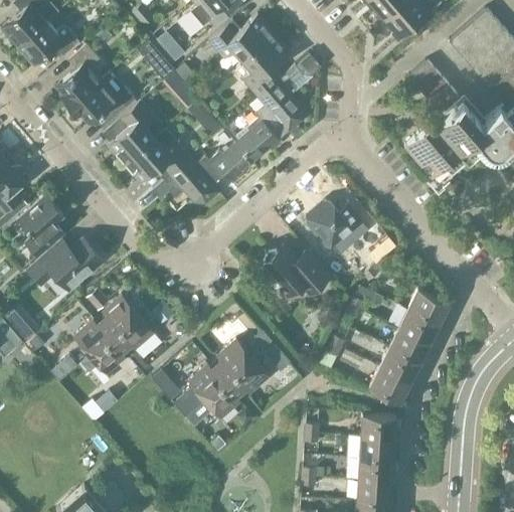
[(21,12),(3,27),(10,35),(10,37),(18,46),(48,20),(59,11),(48,0),(16,0),(13,3),(21,12)]
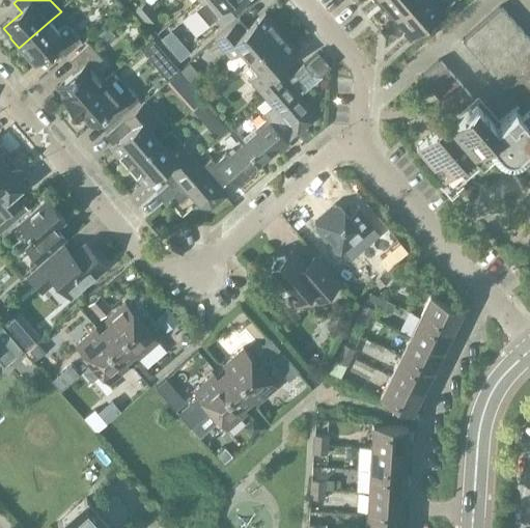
[(199,0),(198,1),(203,6),(197,11),(210,27),(216,21),(222,28),(251,3),(248,0),(199,0)]
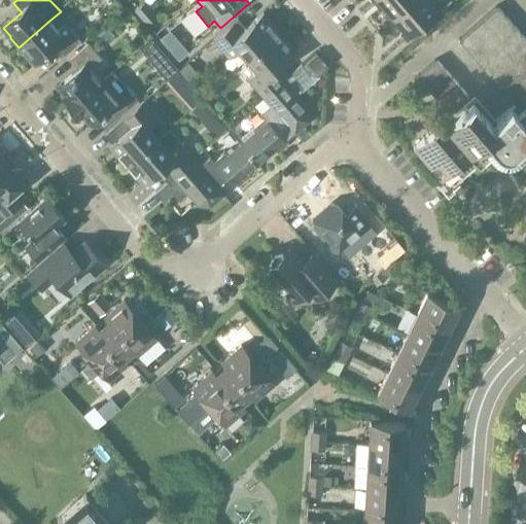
[(381,0),(378,3),(394,22),(419,0),(381,0)]
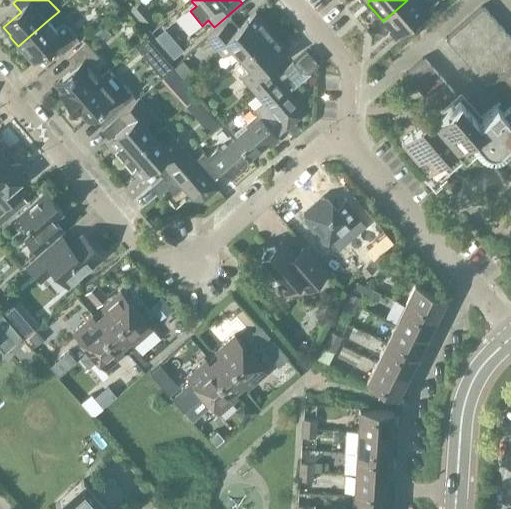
[(415,0),(407,0),(383,21),(399,40),(428,15),(415,0)]
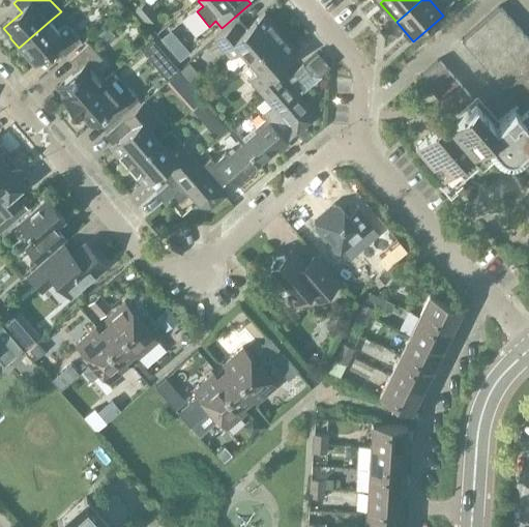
[(144,4),(136,10),(143,19),(151,11),(144,4)]
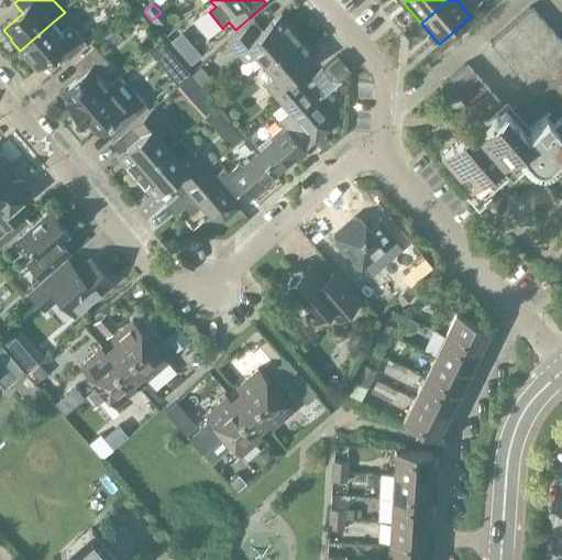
[(547,173),(549,172),(550,172),(552,171),(555,168),(561,163),(561,43),(532,9),(492,45),(552,114),(528,135),(467,66),(447,84),(483,125),(443,161),(472,195),(487,182),(494,189),(510,175),(504,167),(517,155),(527,166),(529,168),(531,169),(533,171),(536,172),(537,172),(539,173),(541,173),(544,173),(547,173)]
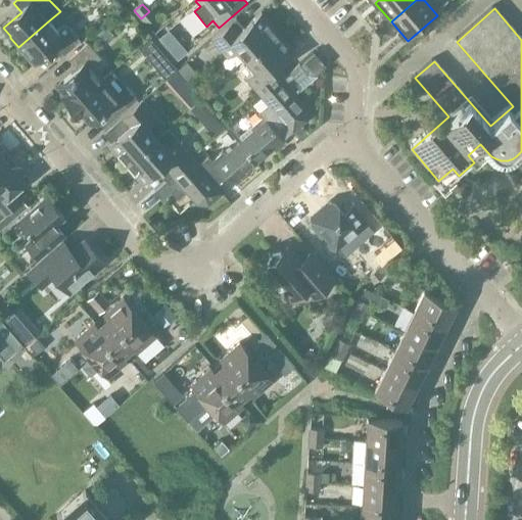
[(149,11),(141,18),(147,26),(155,18),(149,11)]
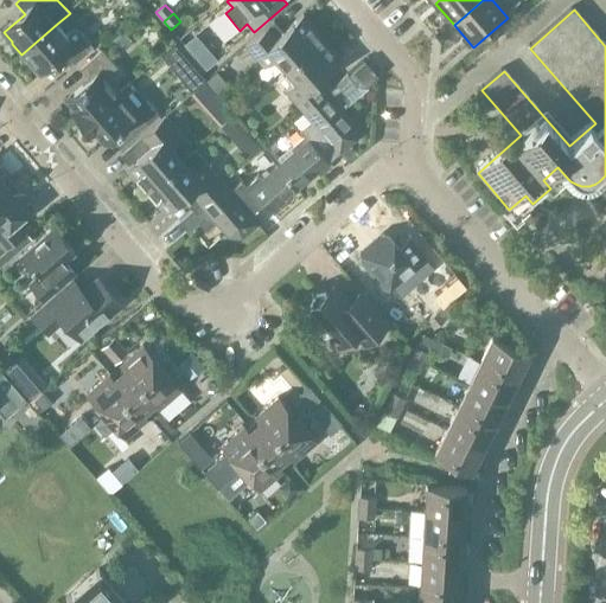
[(273,63),(284,75),(324,39),(305,17),(285,34),(275,24),(247,49),(266,70),(273,63)]
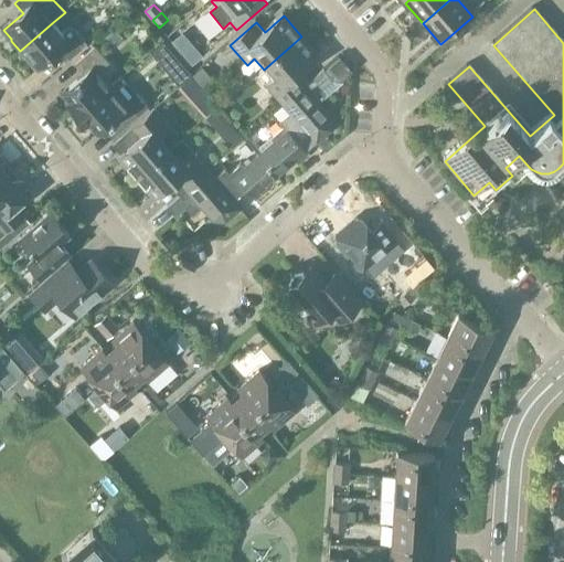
[(53,22),(20,51),(29,62),(31,62),(39,70),(59,53),(66,63),(87,45),(72,28),(63,34),(53,22)]
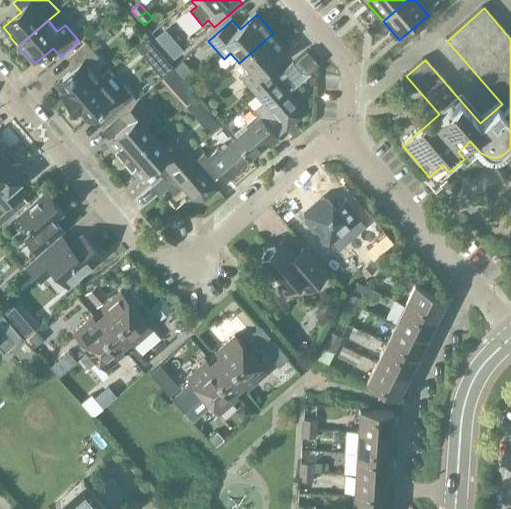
[(241,79),(257,97),(281,77),(281,76),(273,67),(290,52),(273,33),(239,63),(248,73),(241,79)]
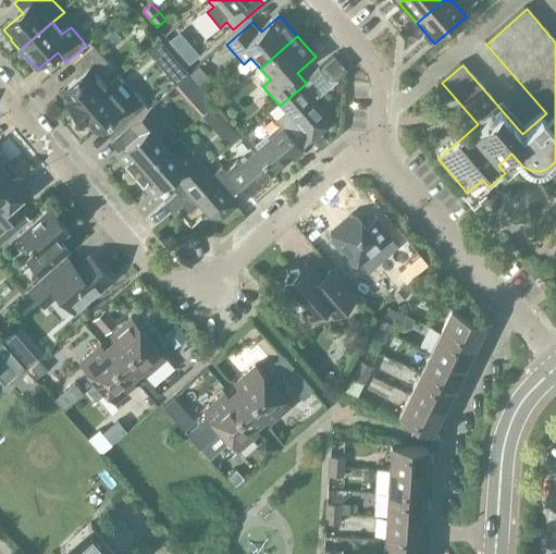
[(193,48),(182,57),(189,66),(200,58),(193,48)]
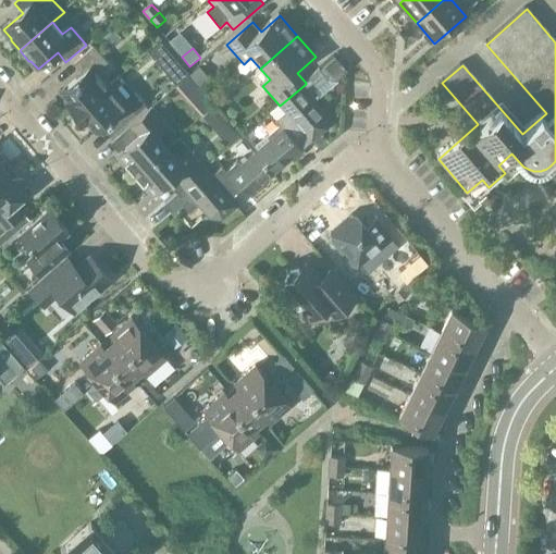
[(68,106),(76,117),(111,86),(100,74),(110,66),(95,49),(75,65),(84,75),(61,95),(69,103),(68,106)]
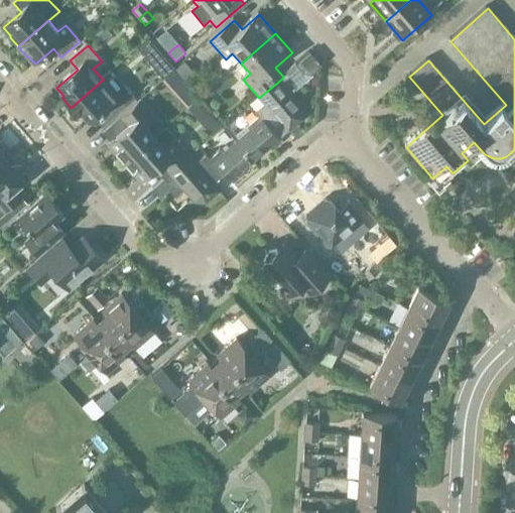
[(167,60),(158,69),(166,79),(174,72),(175,71),(167,60)]
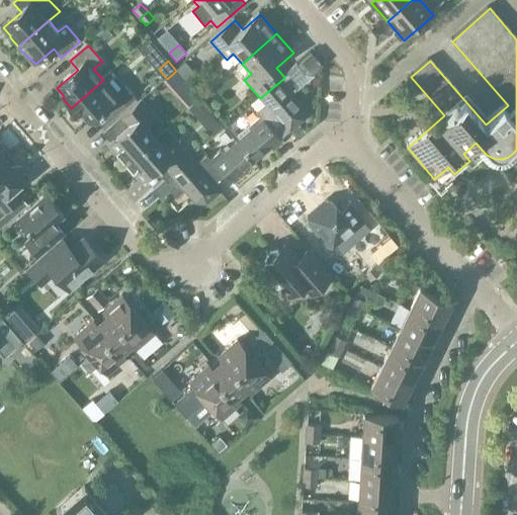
[(177,71),(176,71),(185,82),(195,73),(186,63),(177,71)]
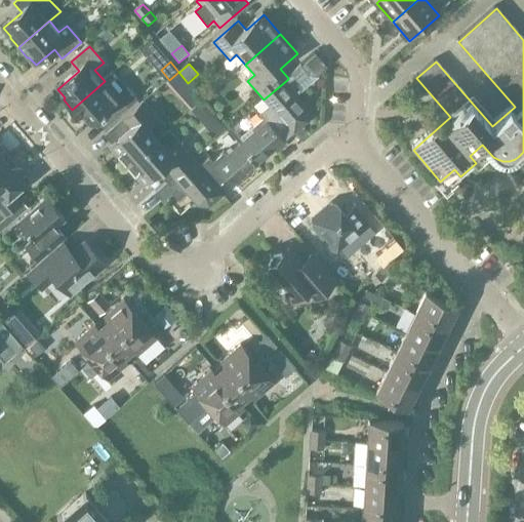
[(264,99),(270,107),(271,107),(288,127),(294,134),(308,122),(309,111),(292,91),(310,76),(301,67),(288,78),(288,79),(264,99)]
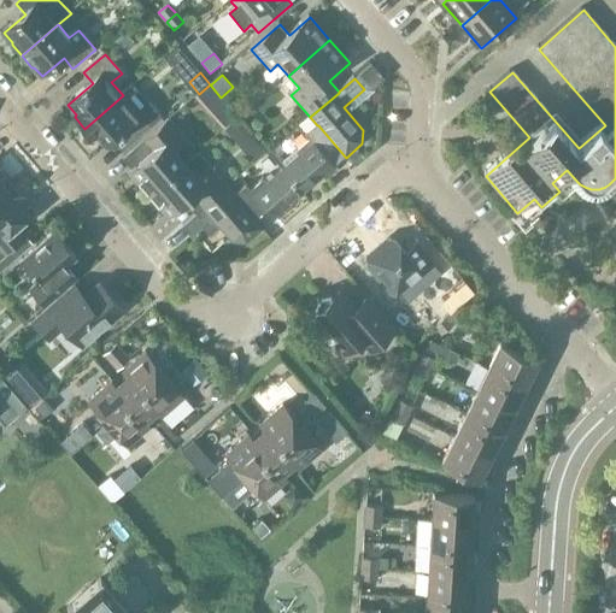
[(199,94),(195,98),(205,108),(218,96),(209,86),(199,94)]
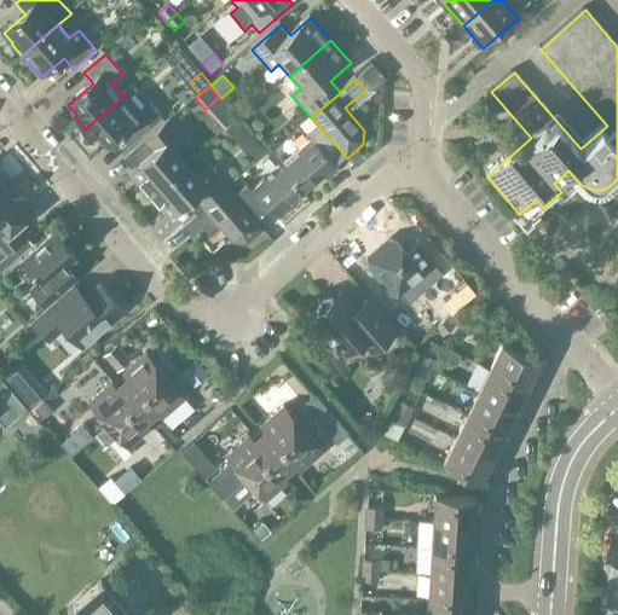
[(123,96),(85,129),(96,141),(98,139),(107,149),(116,140),(126,151),(140,139),(162,120),(145,100),(134,87),(123,96)]
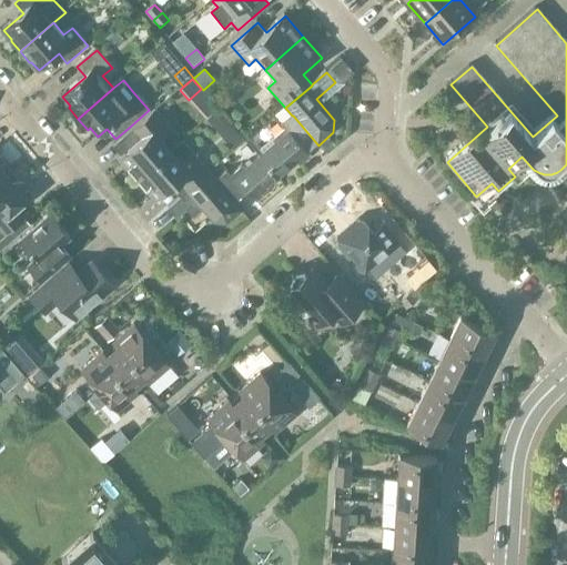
[(119,160),(137,181),(182,142),(172,131),(155,111),(133,130),(142,140),(119,160)]
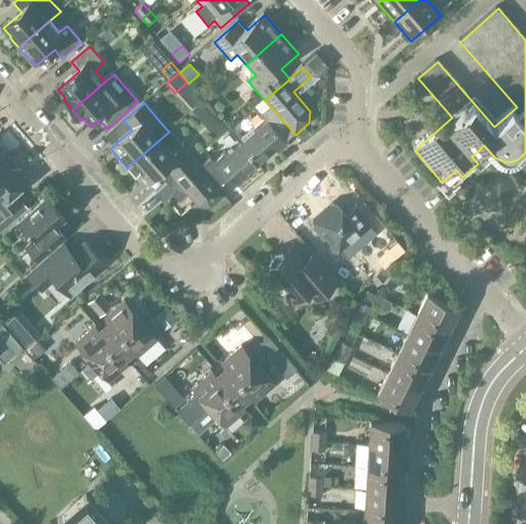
[(205,105),(196,113),(217,139),(228,131),(205,105)]
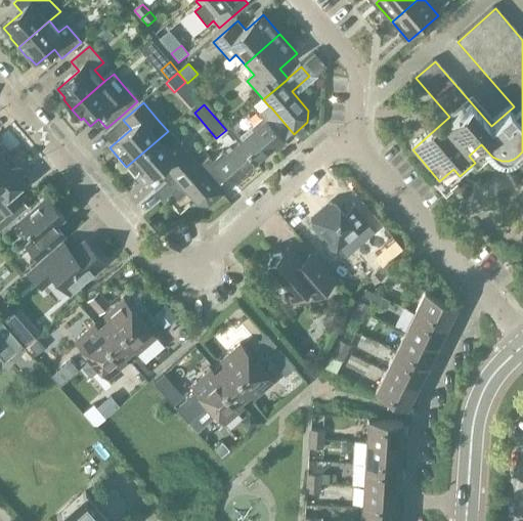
[(244,142),(241,144),(259,165),(275,150),(285,142),(294,134),(288,127),(270,106),(269,106),(259,116),(263,120),(252,130),(254,133),(244,142)]
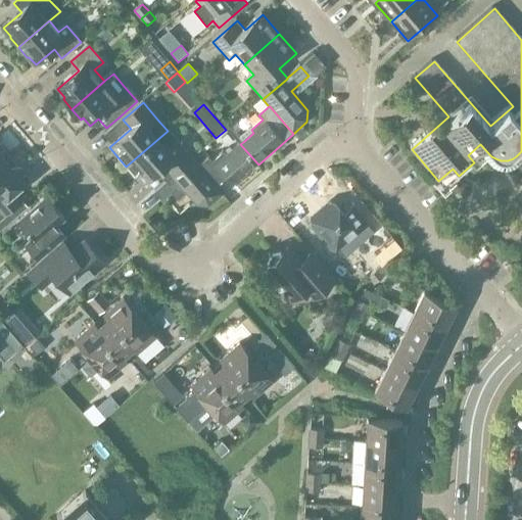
[(228,130),(240,144),(243,142),(233,125),(228,130)]
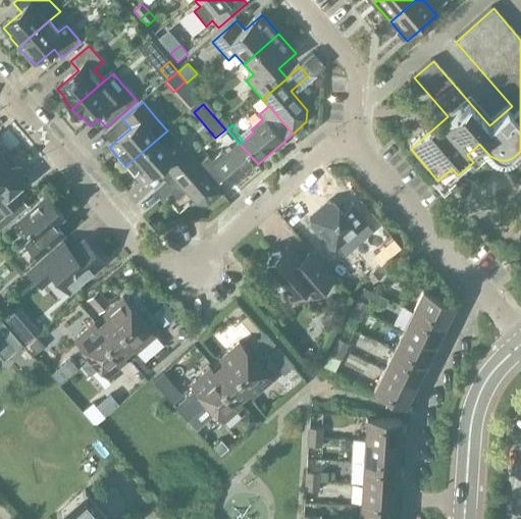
[(167,131),(125,166),(143,186),(164,167),(172,176),(193,159),(176,141),(167,131)]
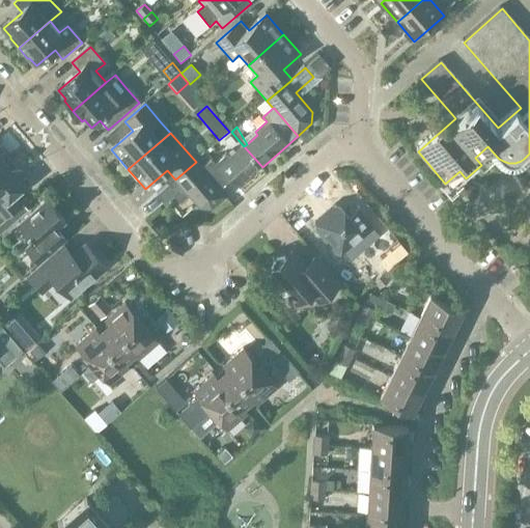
[(0,170),(9,162),(2,154),(2,149),(0,146),(0,170)]
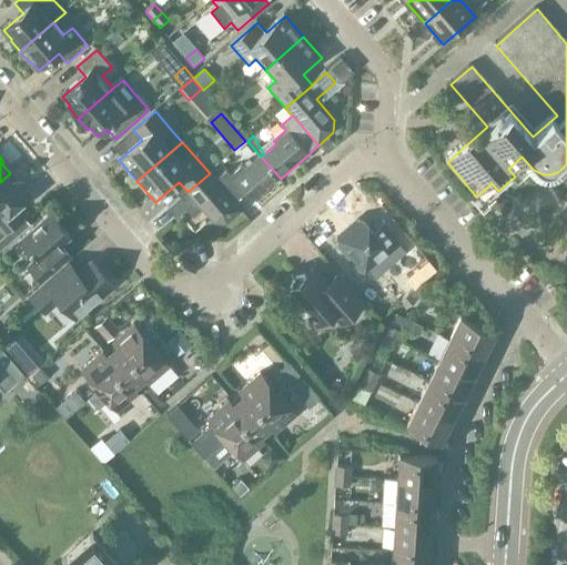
[(228,172),(216,181),(215,182),(235,204),(235,203),(245,194),(252,203),(281,179),(261,157),(246,170),(243,165),(231,177),(228,172)]
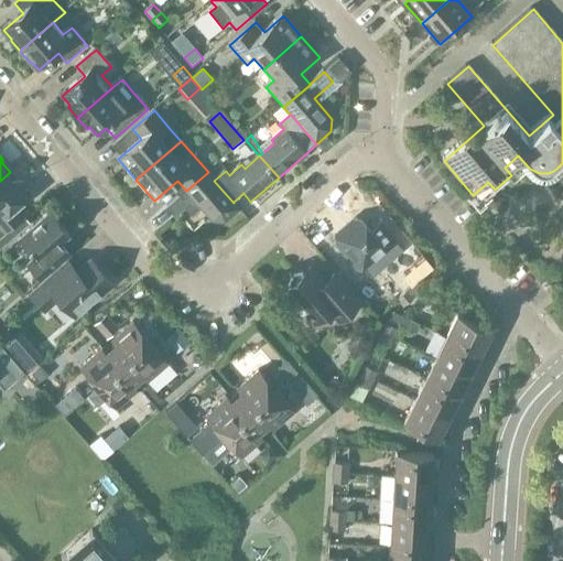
[(10,172),(0,181),(0,239),(25,217),(17,207),(24,201),(25,185),(22,182),(18,181),(10,172)]
